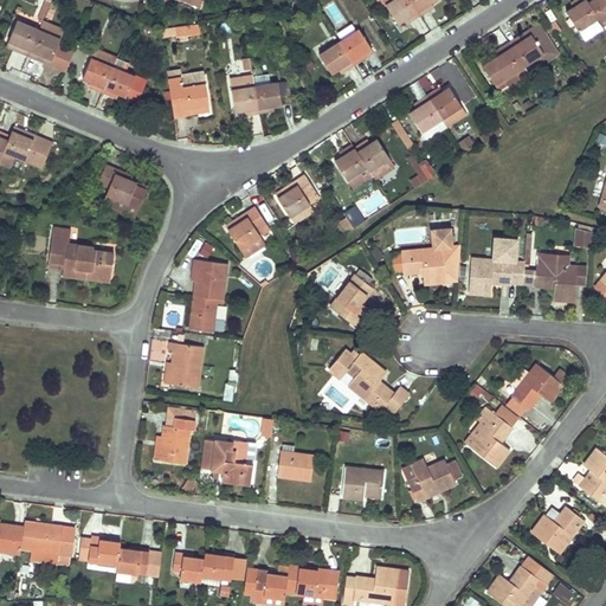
[(43,0),(46,1),(38,19),(43,21),(51,0),(43,0)]
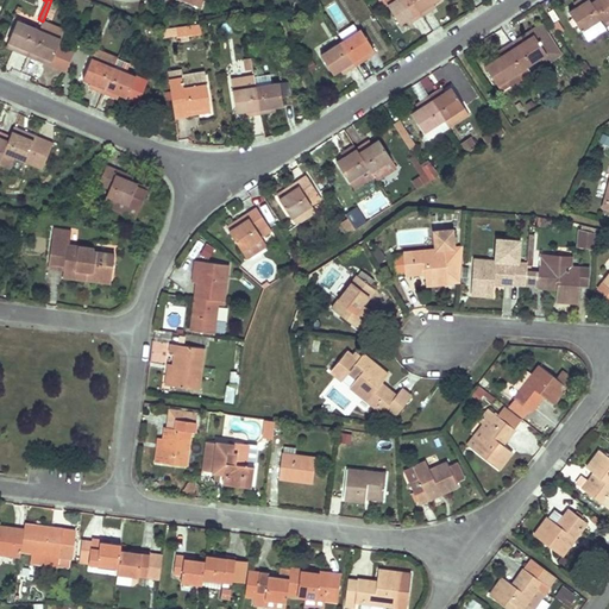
[(412,0),(384,0),(400,24),(406,20),(409,18),(412,22),(422,16),(412,0)]
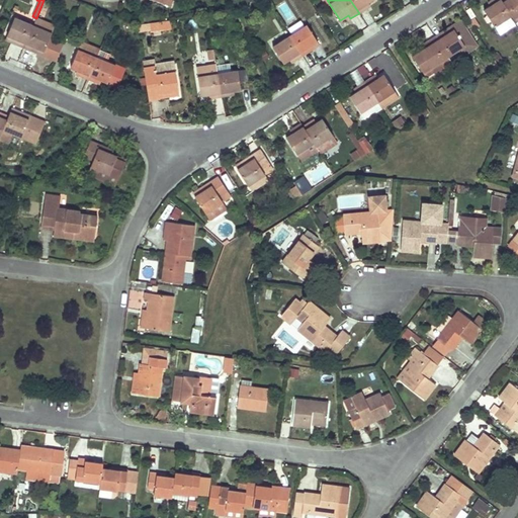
[(350,0),(359,13),(368,7),(365,3),(369,1),(370,0),(350,0)]
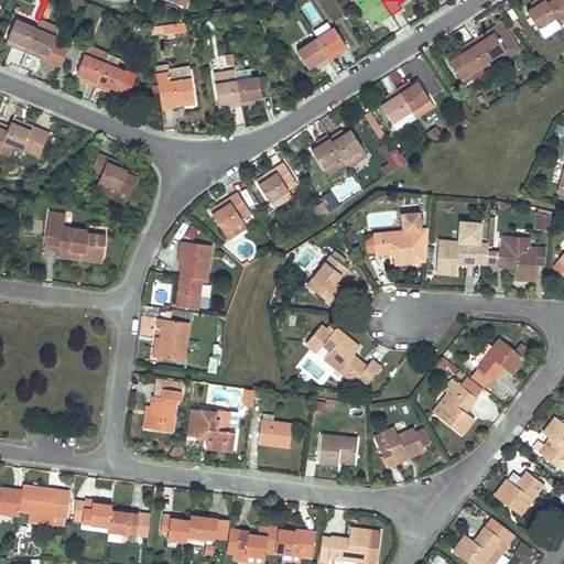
[(531,9),(527,11),(539,29),(556,17),(545,0),(534,0),(533,1),(535,6),(531,9)]
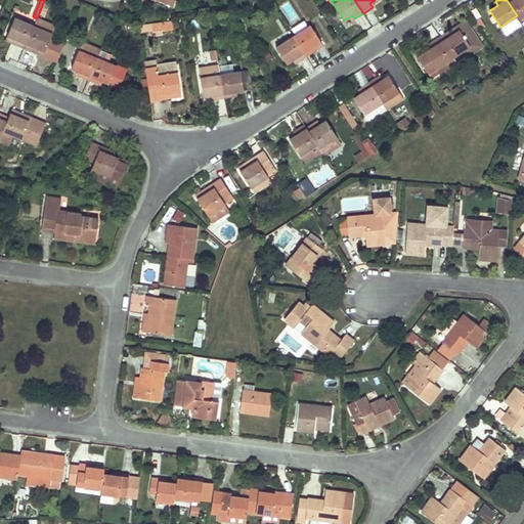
[(523,0),(507,0),(517,15),(519,19),(523,24),(523,23),(523,0)]
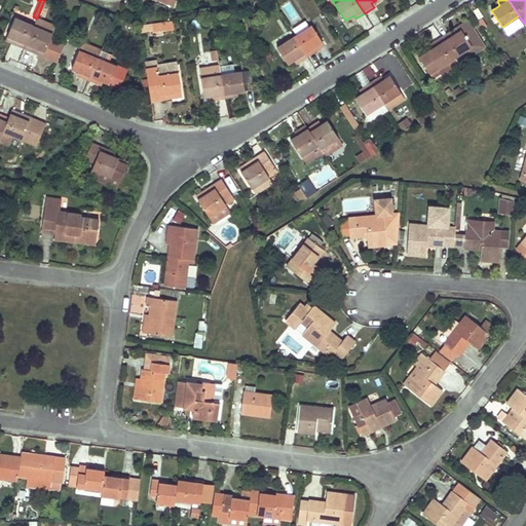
[(33,26),(15,19),(7,36),(16,40),(14,44),(25,48),(33,26)]
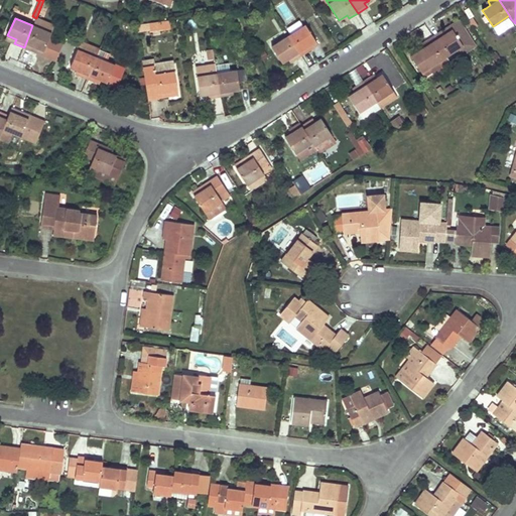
[(36,18),(32,25),(51,33),(54,26),(36,18)]
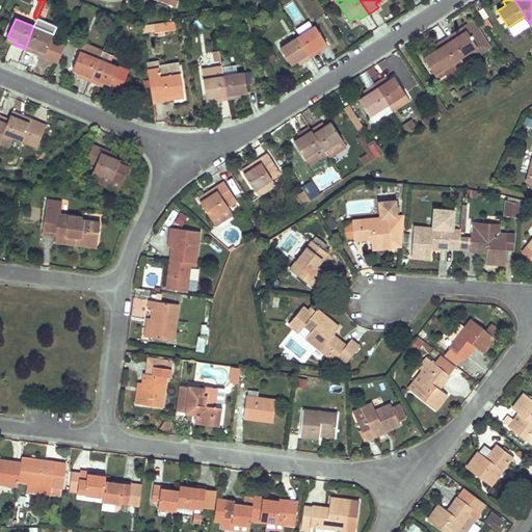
[(458,29),(447,37),(460,58),(464,64),(474,58),(482,52),(485,57),(493,52),(473,20),(458,29)]
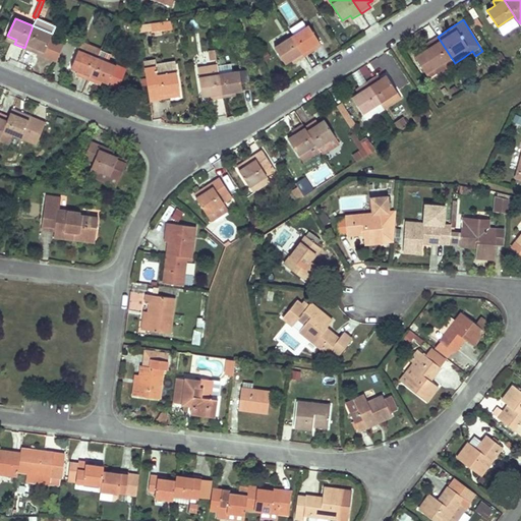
[(171,30),(170,20),(138,25),(139,33),(152,31),(153,33),(171,30)]
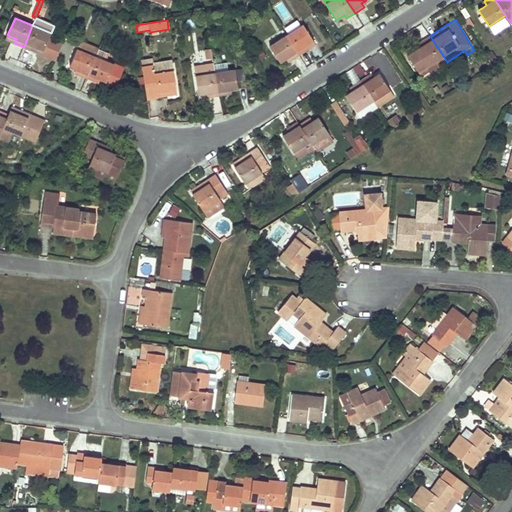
[(50,37),(51,33),(32,25),(24,47),(34,51),(35,47),(44,51),(43,54),(56,60),(63,43),(50,37)]
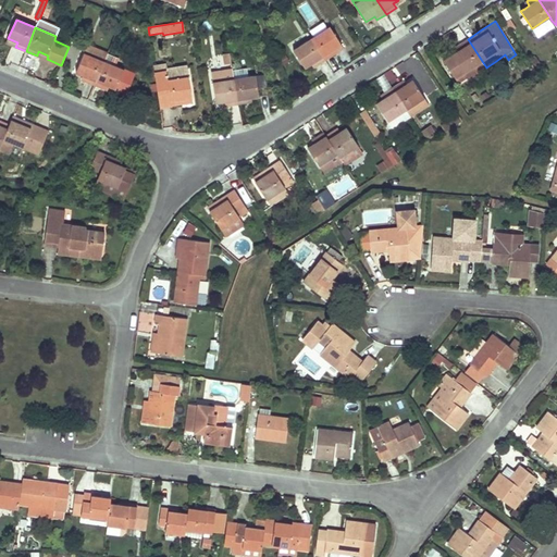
[(330,27),(311,39),(325,60),(334,53),(332,50),(337,47),(342,45),(330,27)]
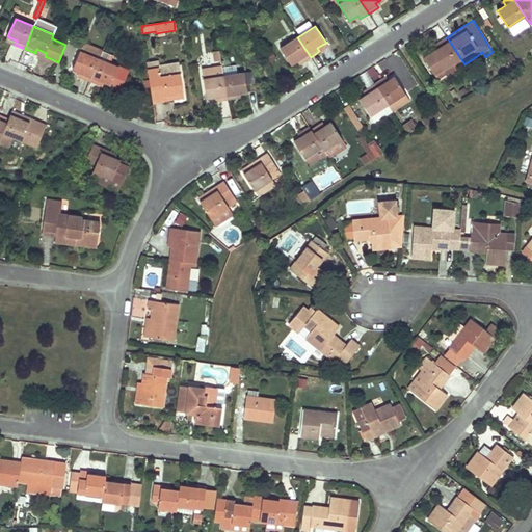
[(297,37),(281,49),(291,64),(294,62),(299,59),(301,63),(311,57),(297,37)]
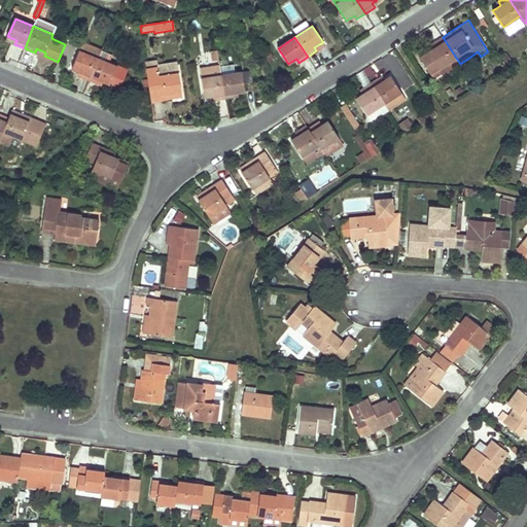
[(433,43),(435,46),(430,50),(421,57),(434,78),(442,74),(438,69),(456,58),(443,37),(433,43)]
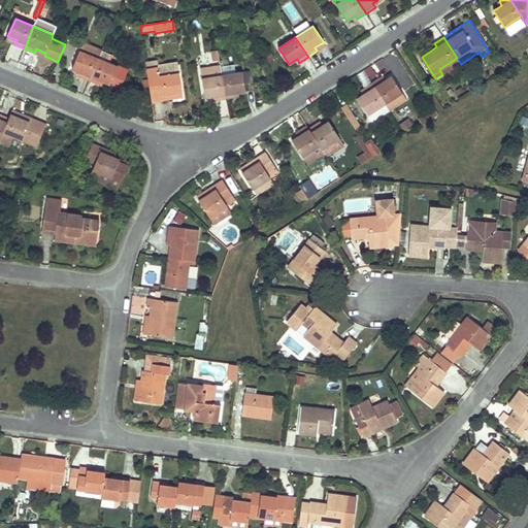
[(81,72),(79,76),(89,80),(98,59),(101,51),(83,42),(72,68),(76,70),(81,72)]
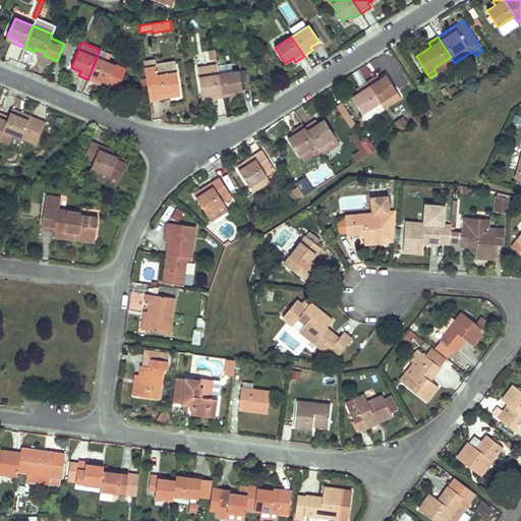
[(475,56),(472,51),(464,57),(466,61),(475,56)]
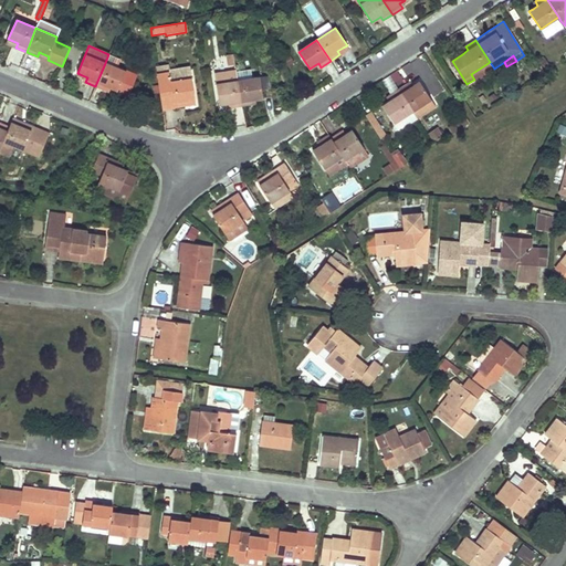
[(490,62),(471,74),(474,80),(475,81),(494,70),(494,69),(490,62)]
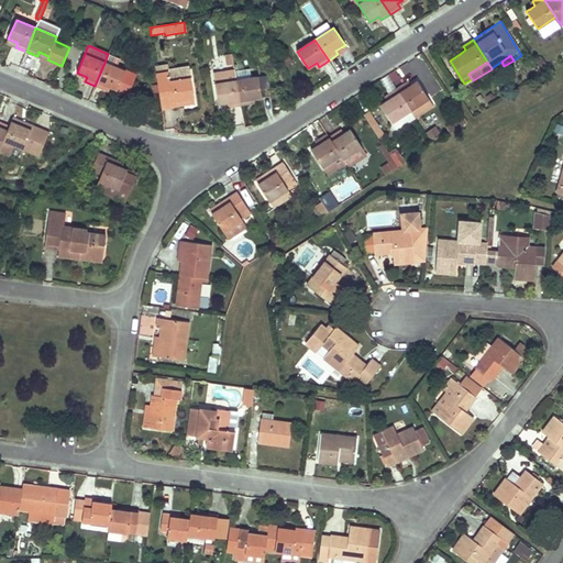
[(136,76),(105,63),(95,86),(107,90),(108,86),(118,90),(117,92),(121,94),(128,97),(136,76)]
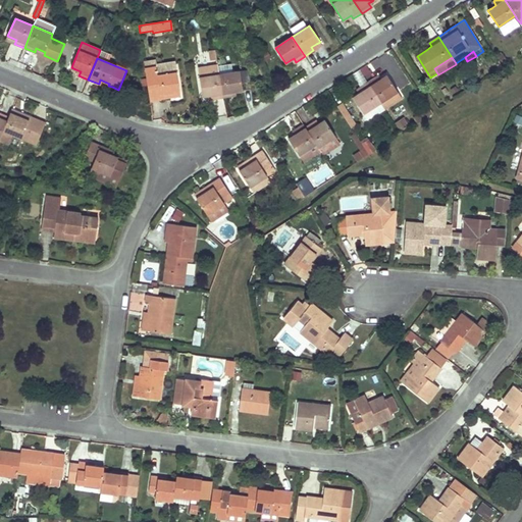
[(144,63),(150,100),(165,98),(181,96),(176,62),(157,65),(156,61),(144,63)]
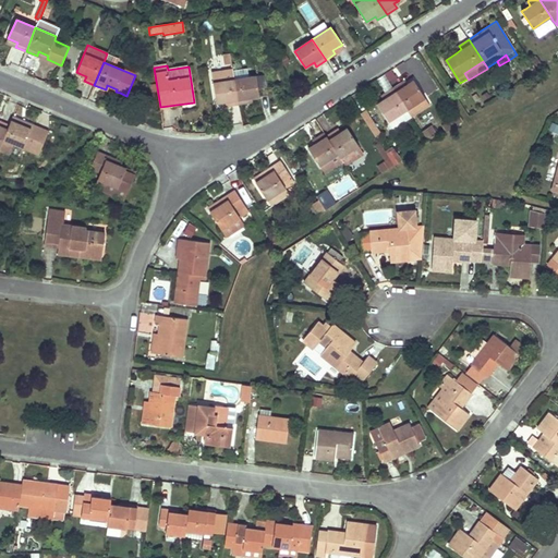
[(233,70),(211,73),(213,83),(234,80),(233,70)]
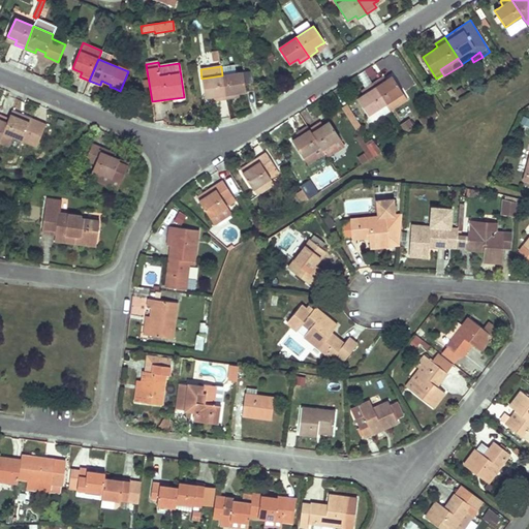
[(243,72),(222,75),(225,98),(237,97),(236,92),(241,92),(246,91),(243,72)]
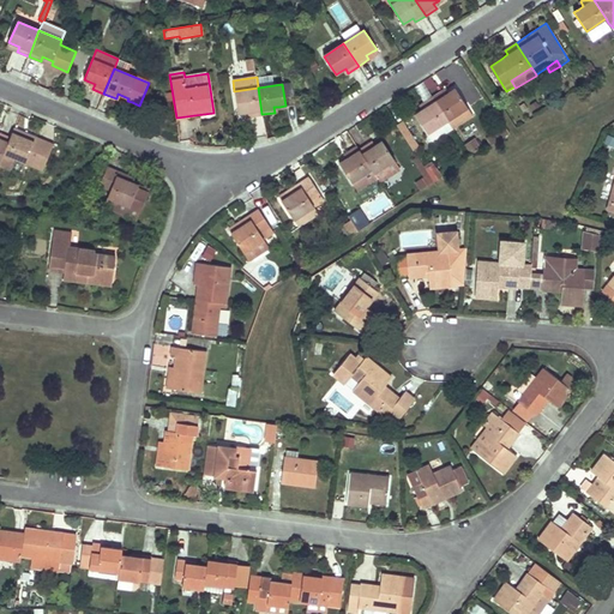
[(258,88),(234,91),(238,113),(245,112),(250,112),(251,116),(262,114),(258,88)]
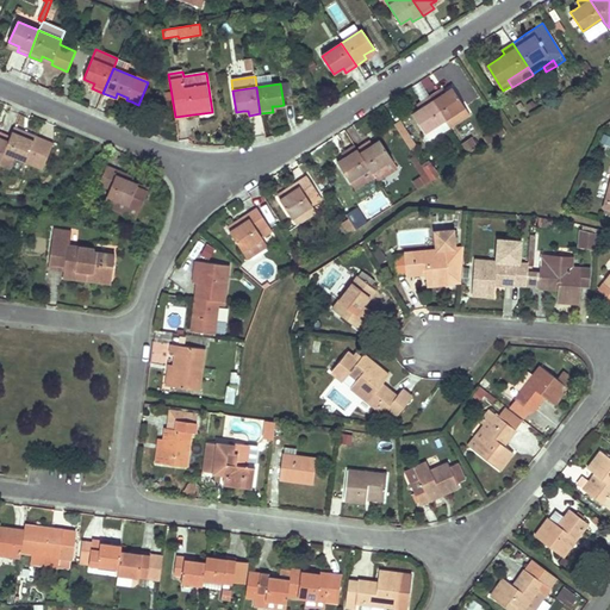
[(443,93),(441,89),(429,97),(444,120),(450,129),(471,116),(453,87),(446,92),(443,93)]
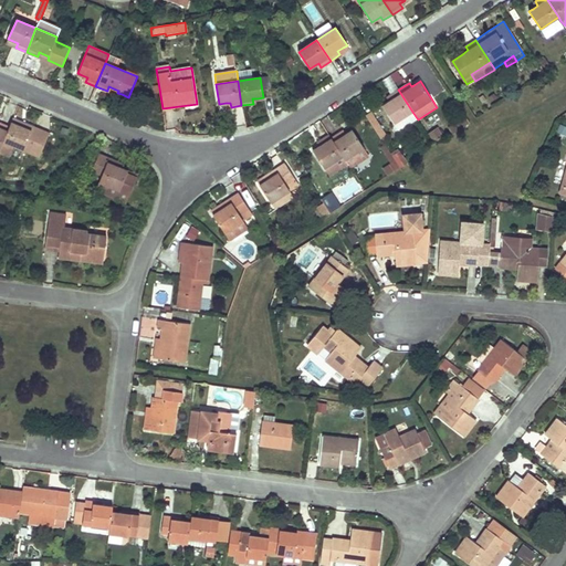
[(387,102),(381,105),(394,124),(412,112),(398,90),(389,95),(391,98),(387,102)]
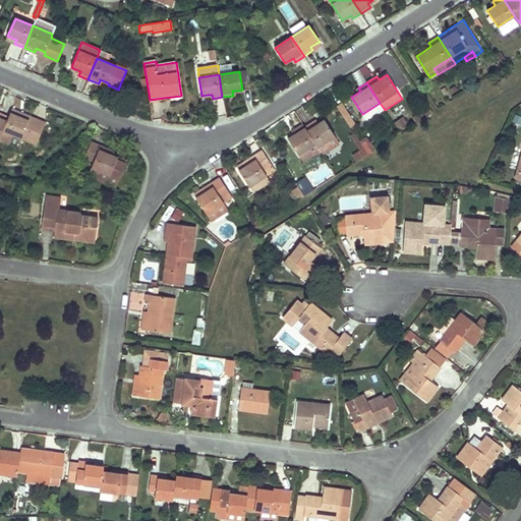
[(337,107),(351,128),(355,125),(342,104),(337,107)]
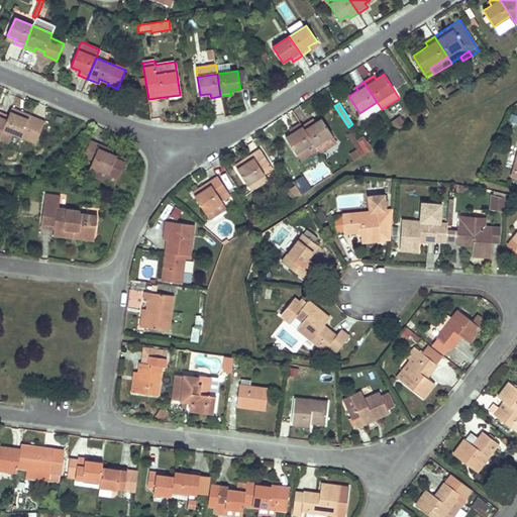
[(425,107),(411,116),(414,122),(429,113),(425,107)]
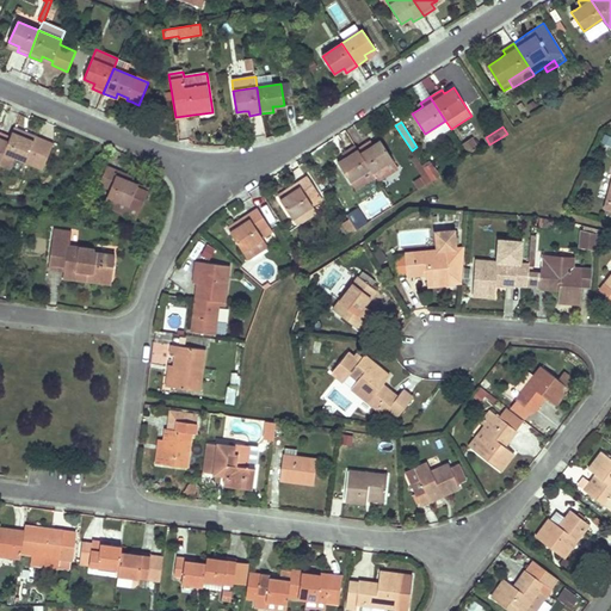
[(42,170),(54,143),(14,128),(11,137),(4,154),(0,161),(0,162),(11,168),(14,158),(42,170)]
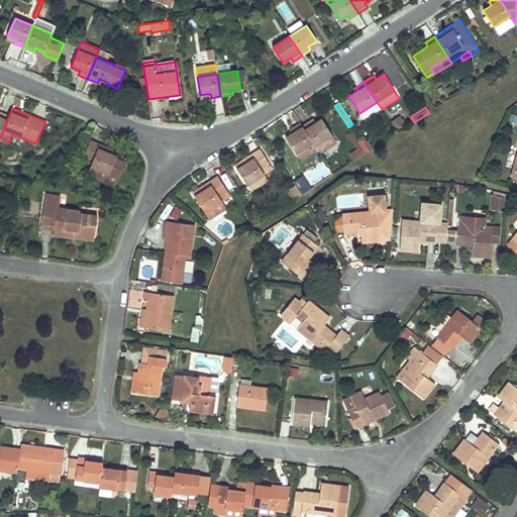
[(0,136),(3,130),(9,116),(0,113),(0,136)]
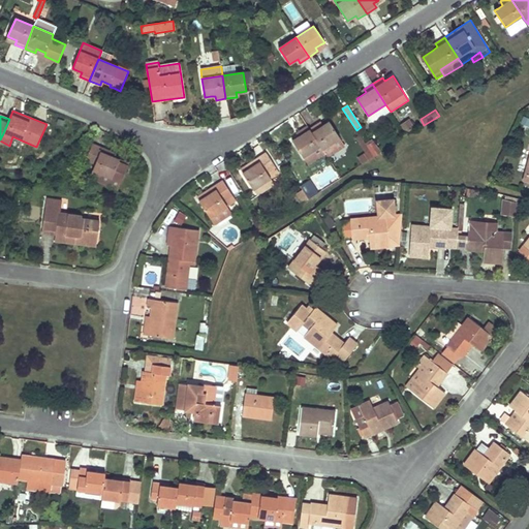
[(320,126),(318,123),(309,129),(320,147),(322,150),(325,154),(328,157),(345,147),(329,121),(324,124),(320,126)]
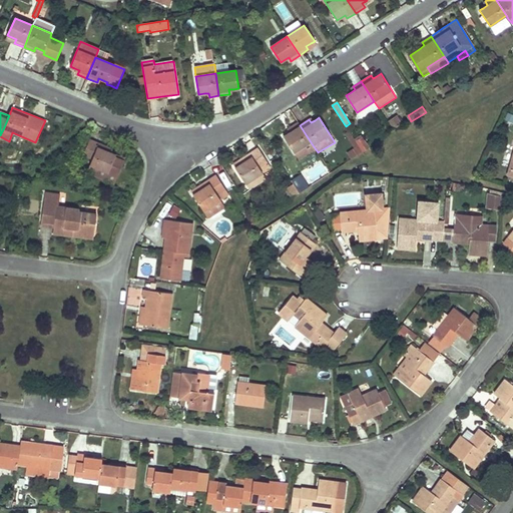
[(388,122),(393,130),(402,124),(397,117),(388,122)]
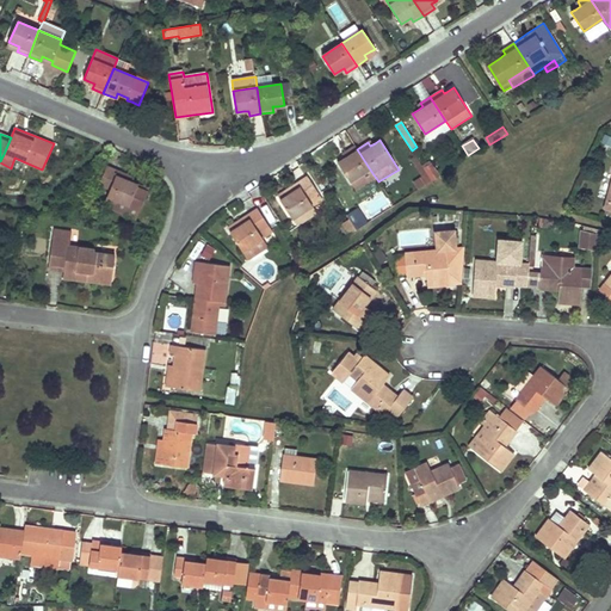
[(357,149),(355,144),(343,153),(345,158),(340,160),(338,162),(357,191),(376,178),(372,173),(370,170),(357,149)]
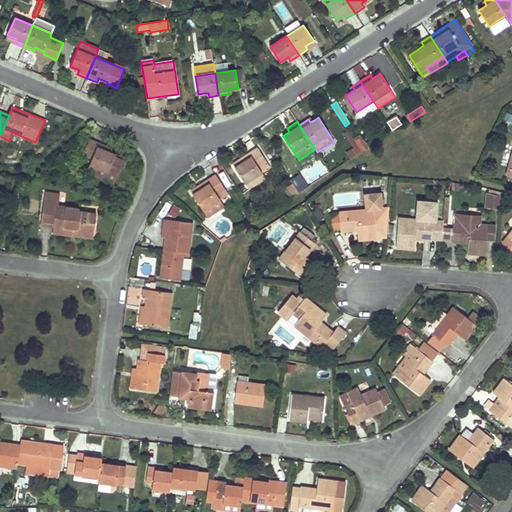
[(362,152),(348,131),(345,134),(354,149),(348,153),(351,159),(362,152)]
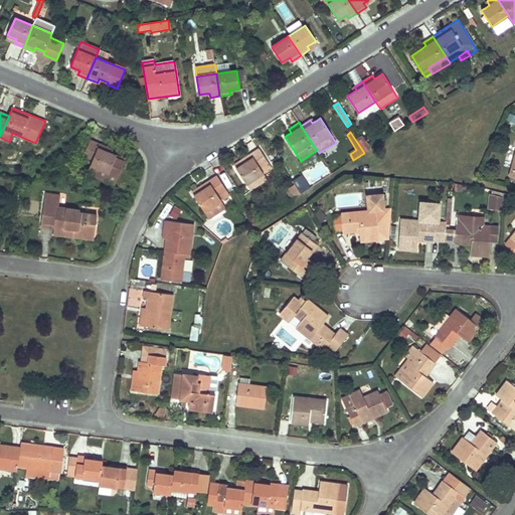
[(83,156),(93,160),(91,165),(118,177),(125,159),(116,155),(110,153),(108,152),(109,148),(91,139),(83,156)]
